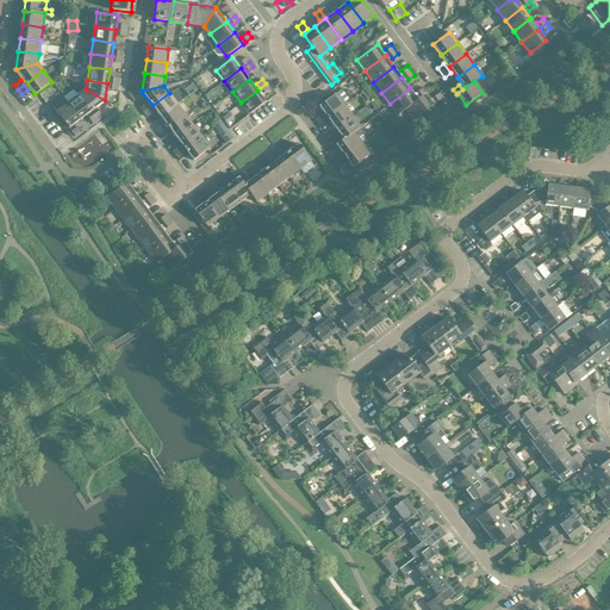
[(343,88),(337,93),(330,98),(321,105),(318,106),(328,118),(346,104),(352,100),(343,88)]
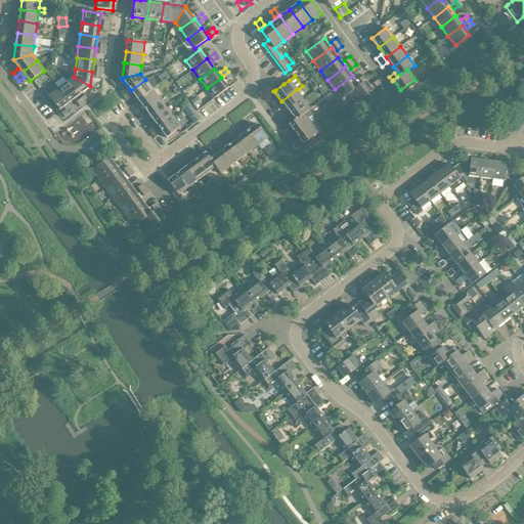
[(359,85),(352,76),(335,89),(342,99),(348,94),(348,93),(359,85)]
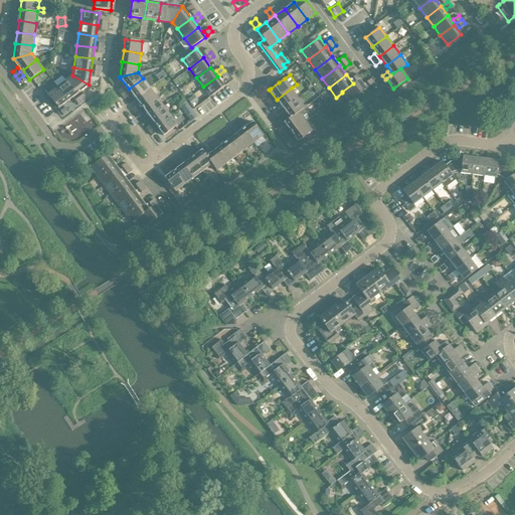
[(72,75),(66,79),(76,94),(89,84),(72,75)]
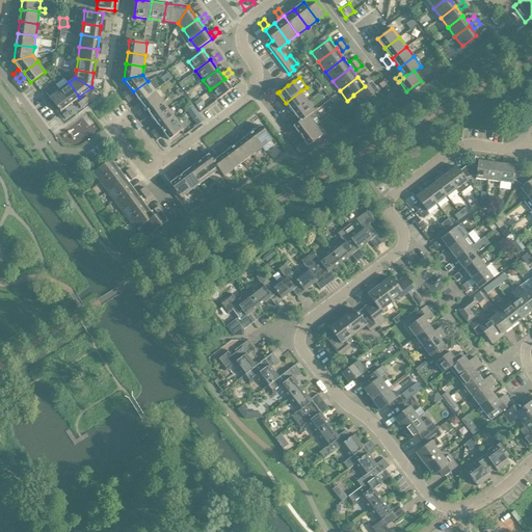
[(232,88),(224,79),(210,89),(217,100),(232,88)]
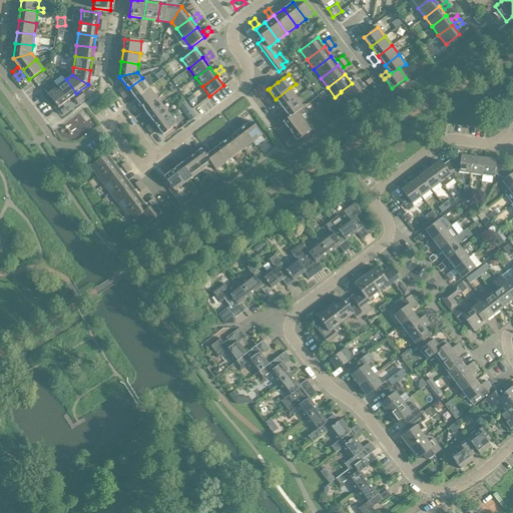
[(142,78),(128,88),(134,98),(148,87),(142,78)]
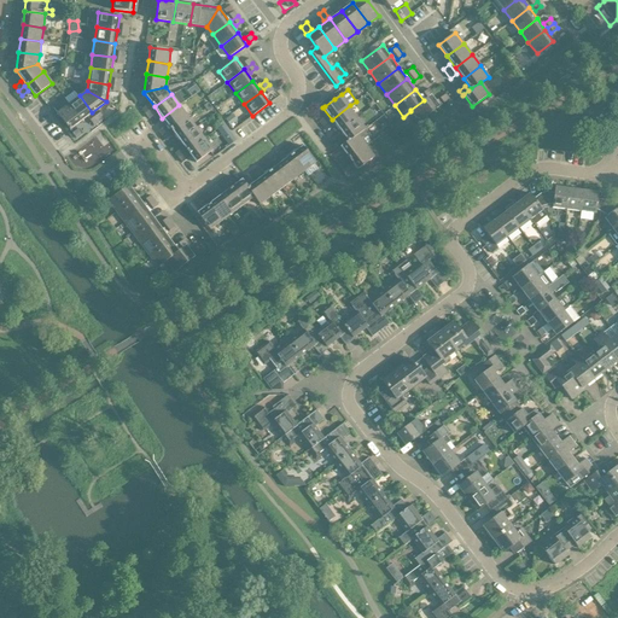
[(325,106),(334,99),(332,94),(322,103),(325,106)]
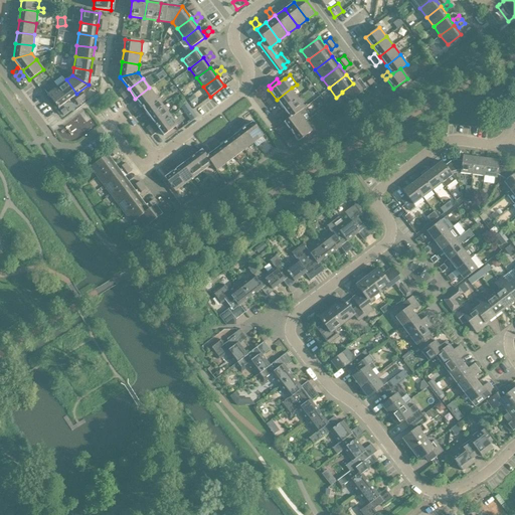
[(355,81),(353,83),(342,92),(342,93),(349,102),(366,89),(359,78),(355,81)]
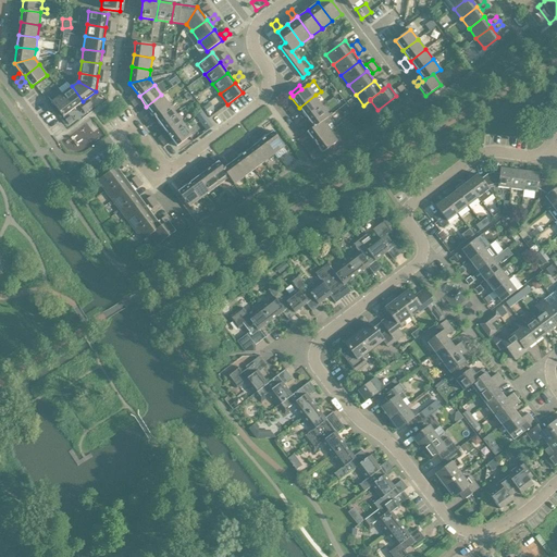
[(405,89),(401,85),(395,89),(398,94),(405,89)]
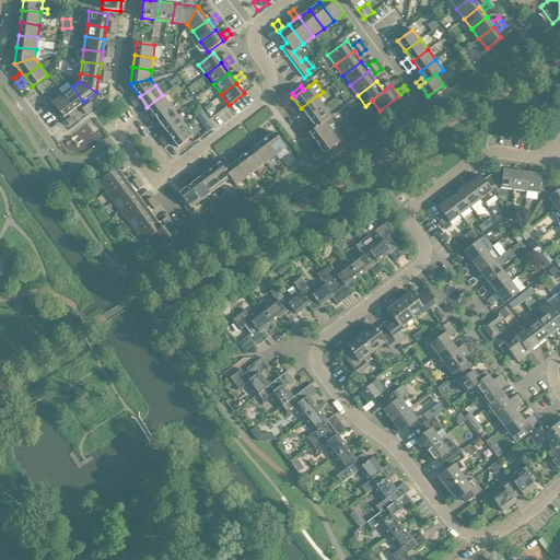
[(83,102),(72,86),(62,94),(73,109),(83,102)]
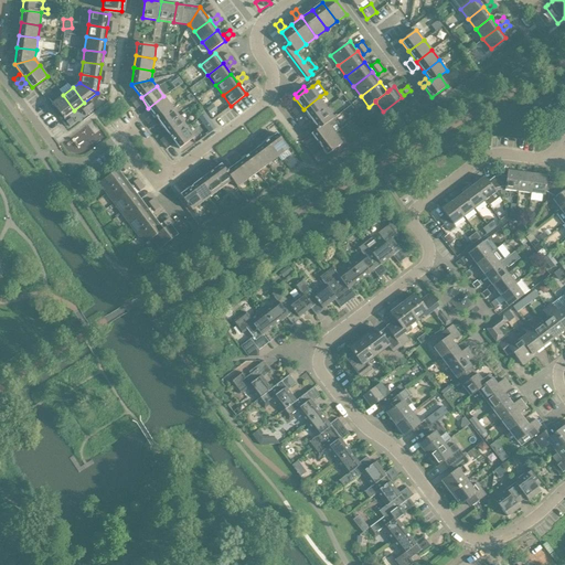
[(74,110),(63,95),(59,91),(49,98),(64,118),(74,110)]
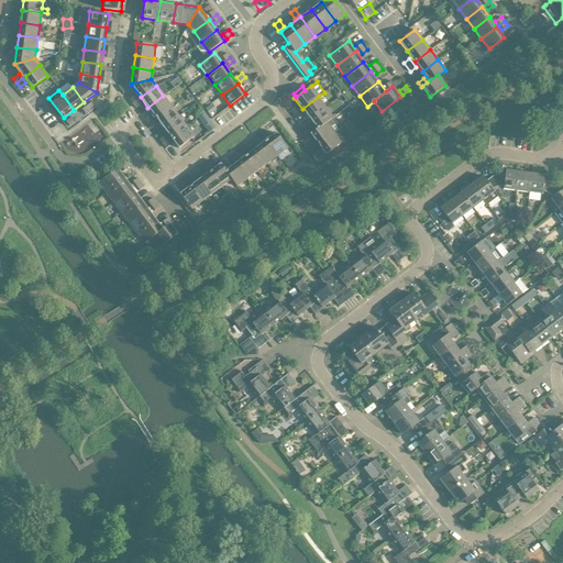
[(424,94),(419,98),(422,102),(428,99),(424,94)]
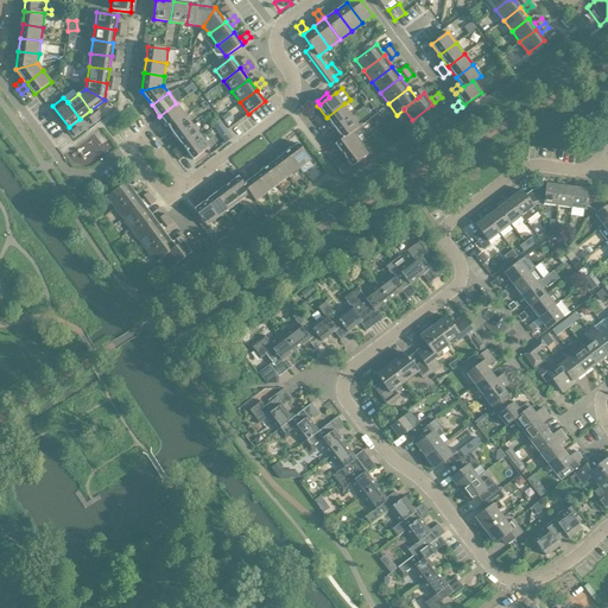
[(184,114),(176,103),(159,116),(168,127),(184,114)]
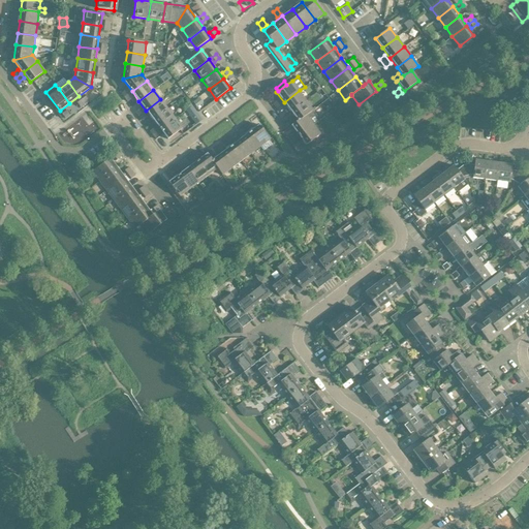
[(307,100),(300,90),(284,102),(290,112),(307,100)]
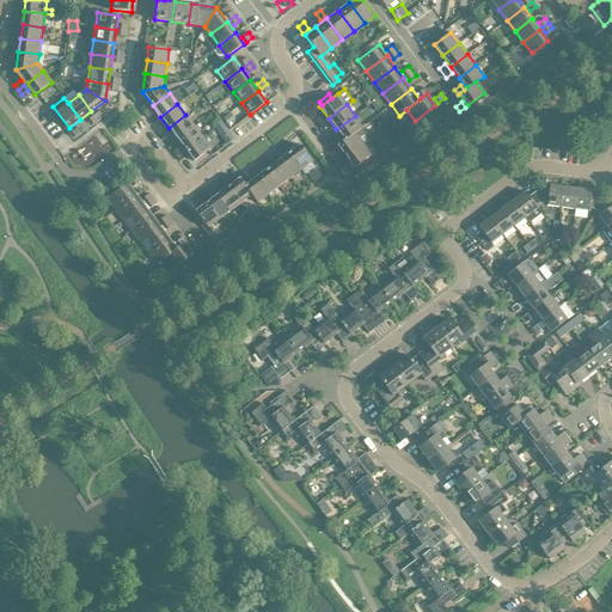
[(151,108),(144,112),(147,117),(154,112),(151,108)]
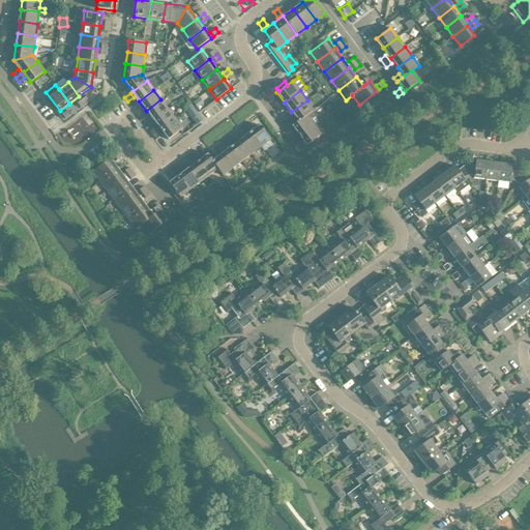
[(81,98),(85,105),(89,101),(85,95),(81,98)]
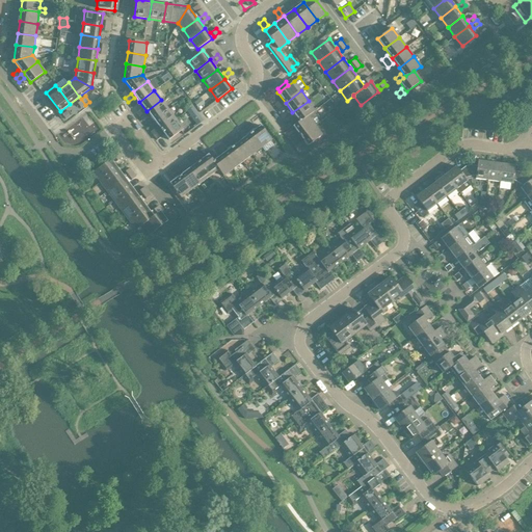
[(168,110),(161,100),(147,111),(154,121),(168,110)]
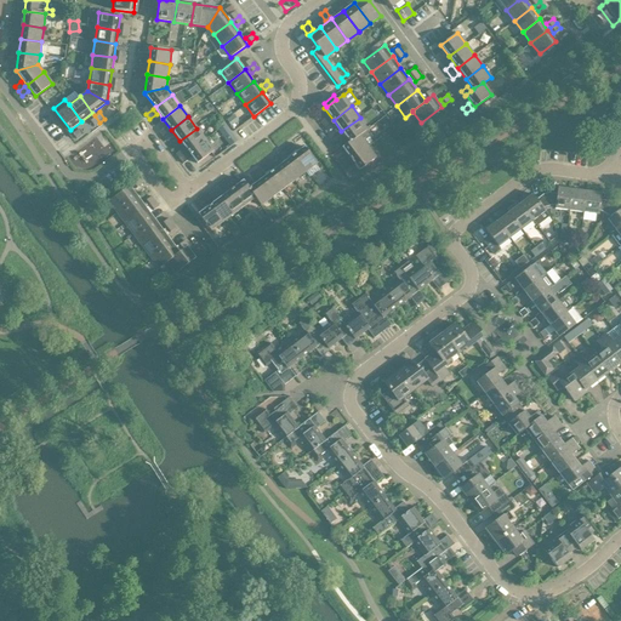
[(324,126),(331,121),(328,117),(320,121),(324,126)]
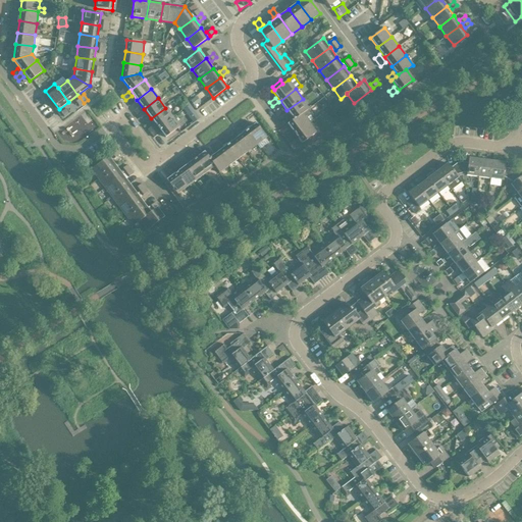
[(310,108),(303,99),(286,110),(294,119),(303,112),(303,113),(310,108)]
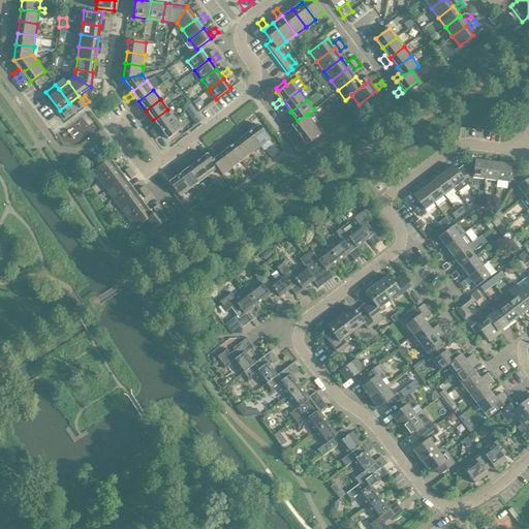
[(61,113),(65,118),(69,115),(65,110),(61,113)]
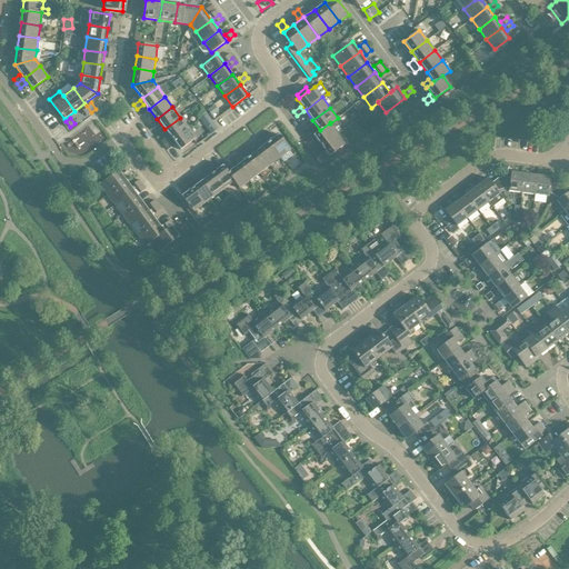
[(180,118),(165,129),(172,139),(188,128),(180,118)]
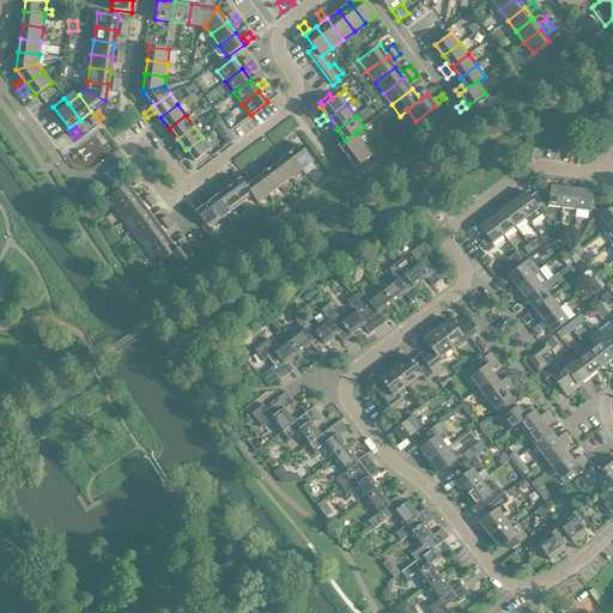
[(59,128),(49,131),(53,141),(62,138),(59,128)]
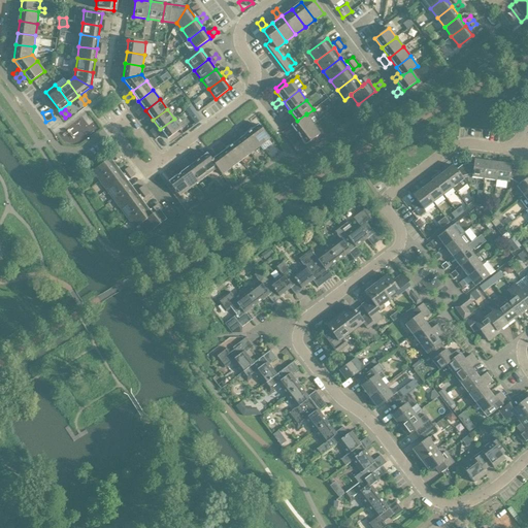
[(146,116),(143,111),(138,116),(141,120),(146,116)]
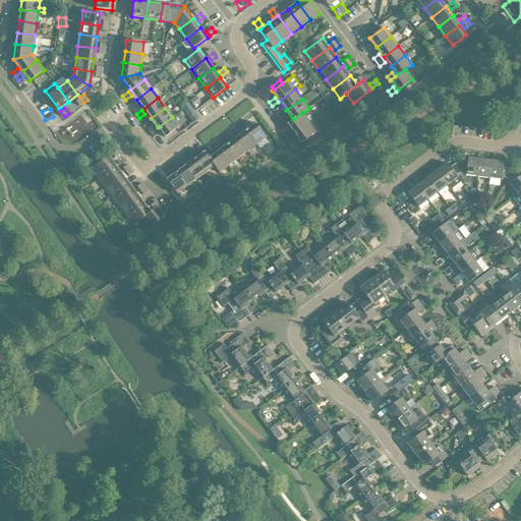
[(302,112),(293,119),(291,120),(287,124),(294,133),(309,122),(302,113),(302,112)]
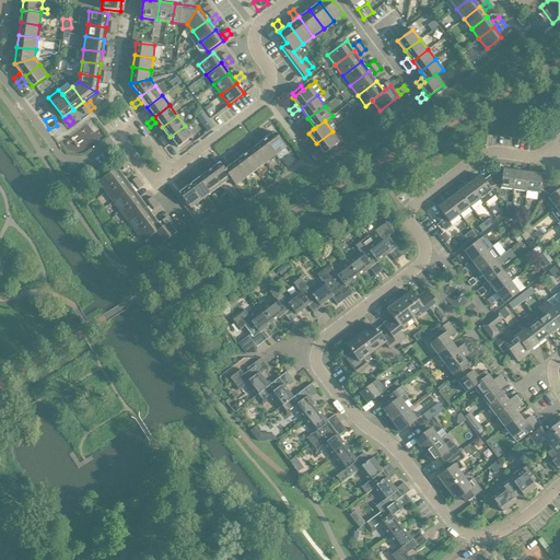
[(308,133),(313,129),(310,125),(304,129),(307,133),(308,133)]
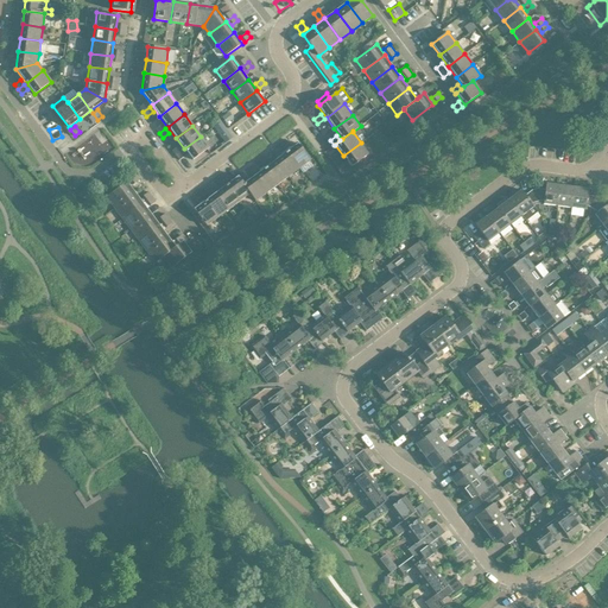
[(201,137),(184,149),(192,160),(209,147),(201,137)]
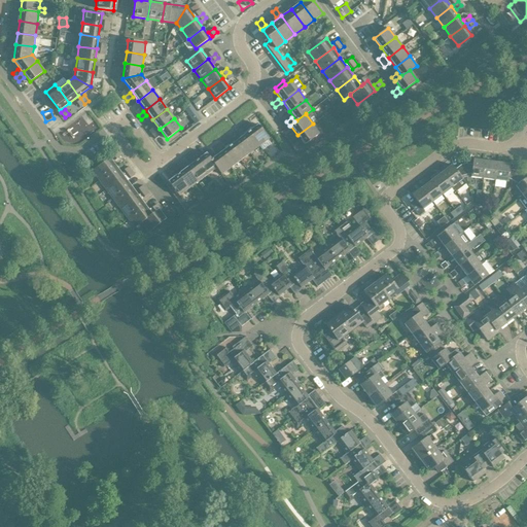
[(54,131),(63,126),(60,119),(50,126),(54,131)]
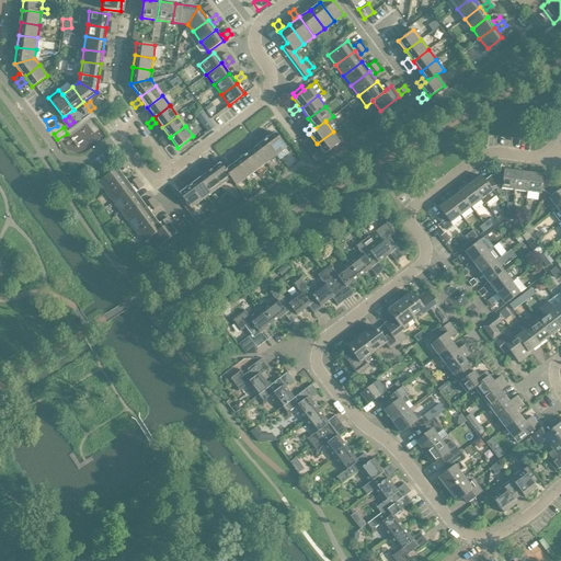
[(341,141),(333,132),(317,144),(324,153),(341,141)]
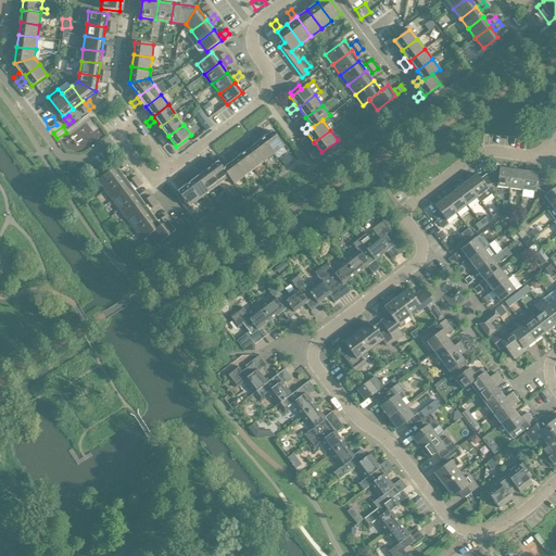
[(273,131),(262,139),(274,154),(283,147),(273,131)]
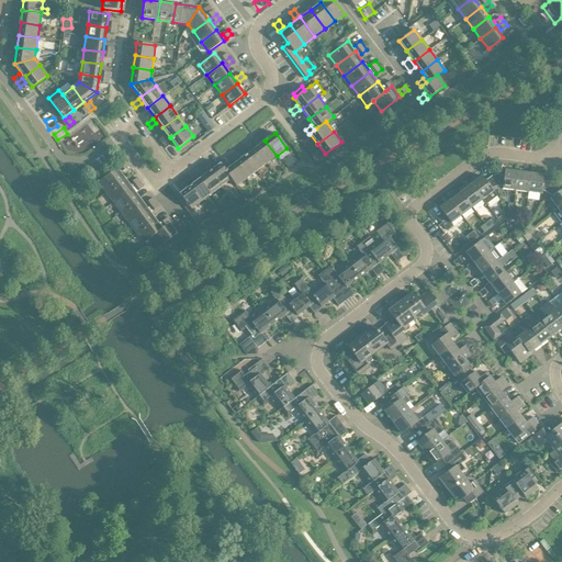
[(168,138),(163,143),(166,148),(171,144),(168,138)]
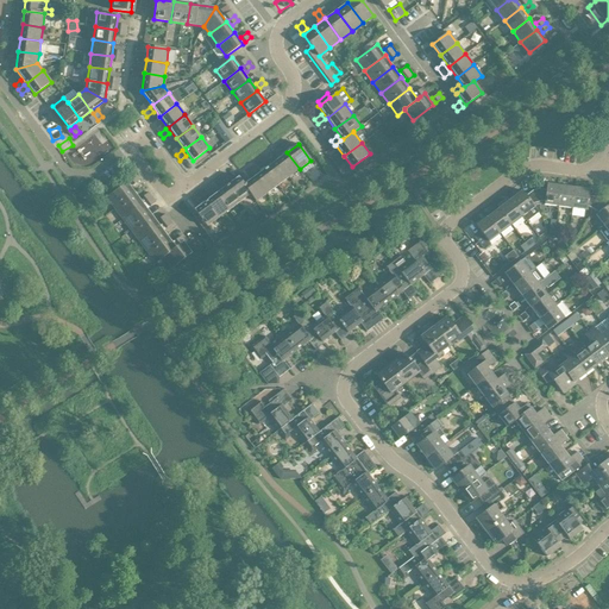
[(343,159),(336,150),(330,155),(337,164),(343,159)]
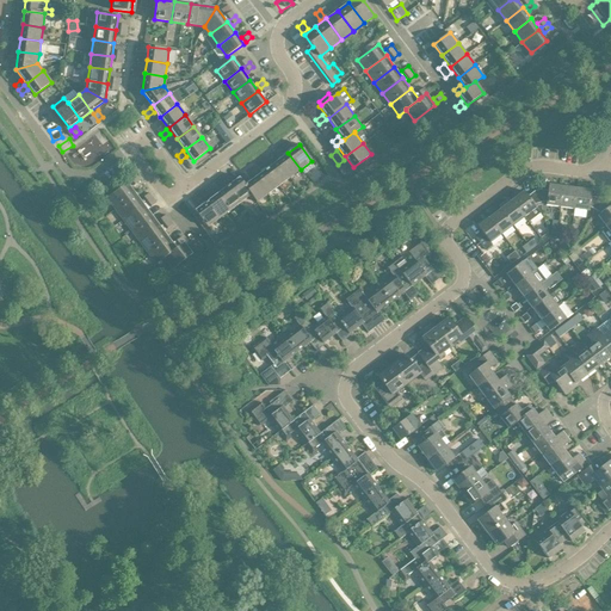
[(301,170),(288,153),(277,160),(290,177),(301,170)]
